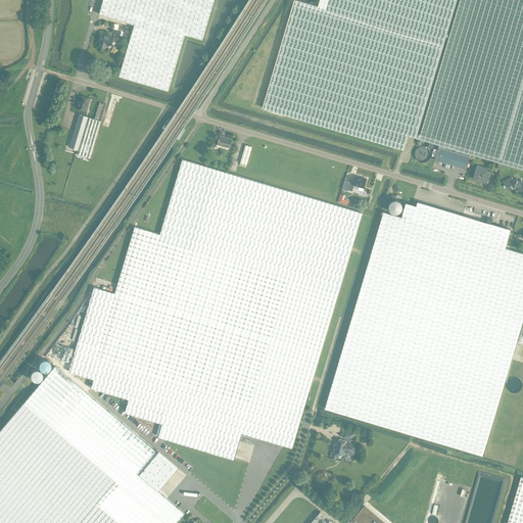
[(103,0),(99,14),(135,25),(120,76),(168,91),(183,39),(186,40),(188,35),(202,40),(214,0),(103,0)]
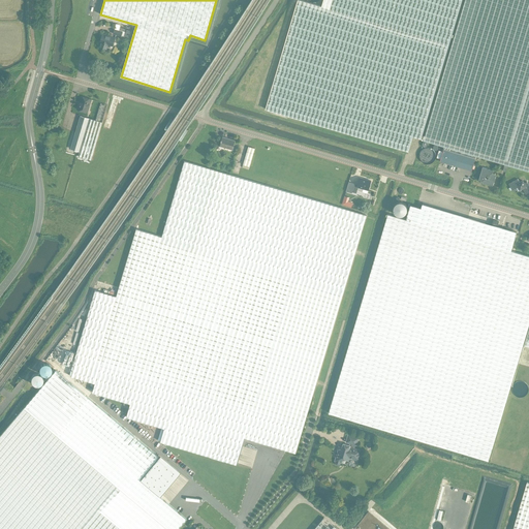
[(421,138),(461,0),(323,0),(321,6),(300,0),(297,0),(266,109),(408,151),(412,136),(421,138)]
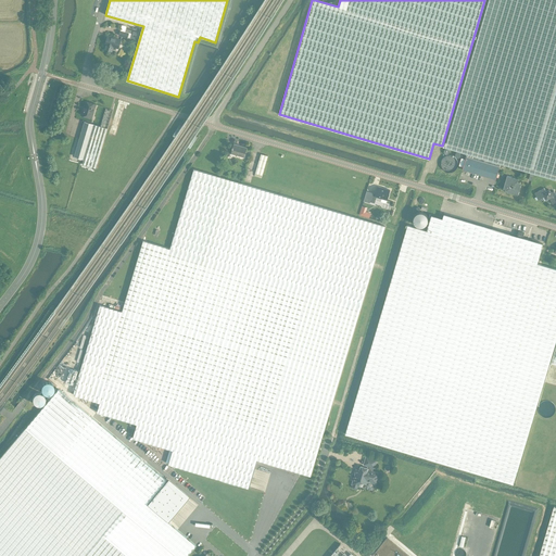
[(555,0),(489,0),(488,8),(446,148),(466,153),(466,154),(500,164),(500,163),(534,174),(555,179),(555,0)]
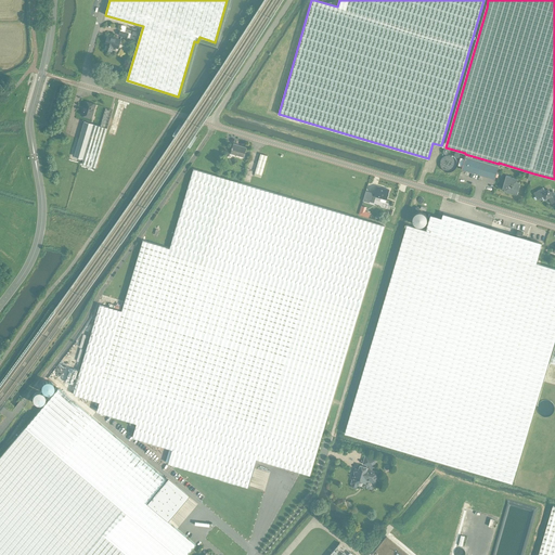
[(118,49),(120,39),(107,36),(105,44),(104,50),(112,52),(113,47),(118,49)]
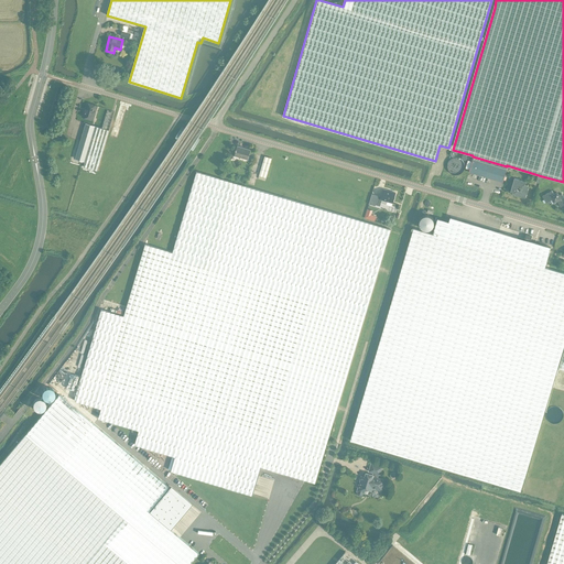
[(95,115),(97,106),(88,102),(85,111),(84,110),(82,117),(91,119),(93,114),(95,115)]
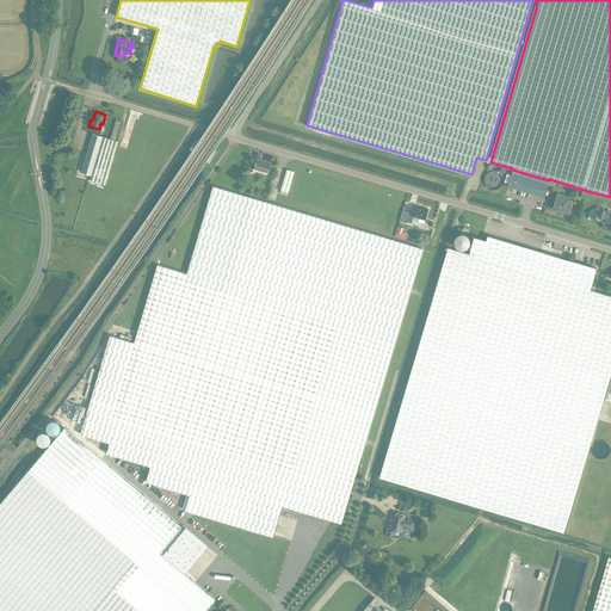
[(92,174),(103,136),(93,134),(81,171),(92,174)]
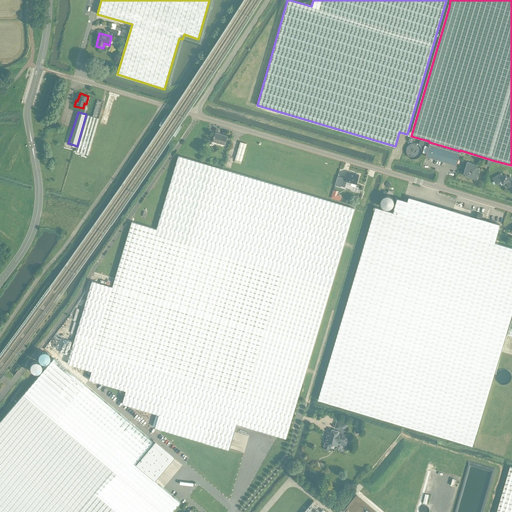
[(86,115),(76,151),(88,154),(99,118),(86,115)]
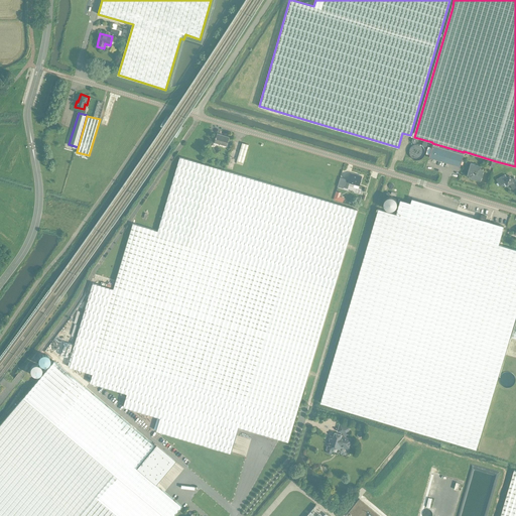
[(228,141),(229,137),(217,134),(214,143),(225,146),(227,140),(228,141)]
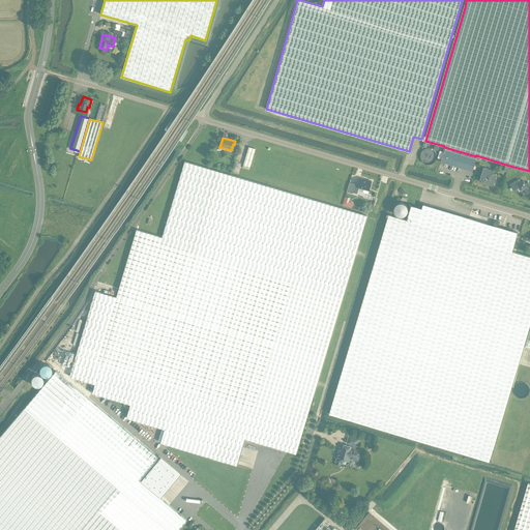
[(249,167),(254,155),(255,149),(248,147),(243,165),(249,167)]
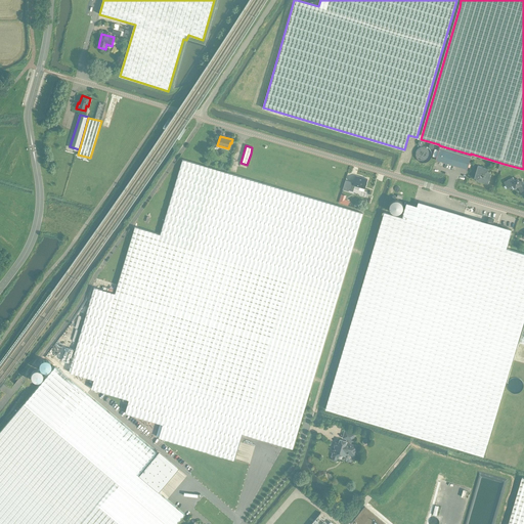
[(466,169),(471,155),(439,145),(435,160),(466,169)]
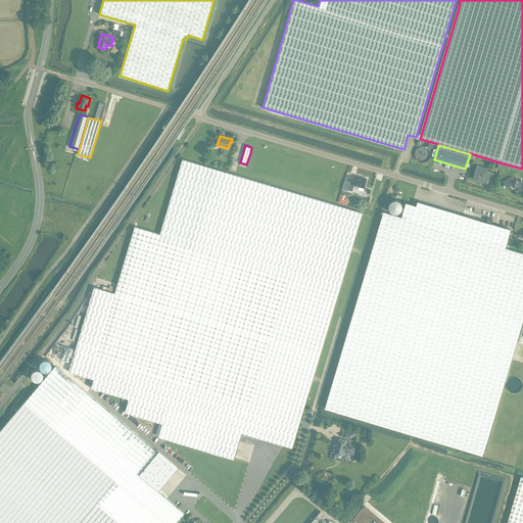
[(182,158),(160,234),(135,226),(114,293),(94,286),(68,371),(94,378),(91,387),(129,398),(125,412),(162,423),(158,436),(234,459),(242,432),(292,447),(338,292),(363,212),(182,158)]
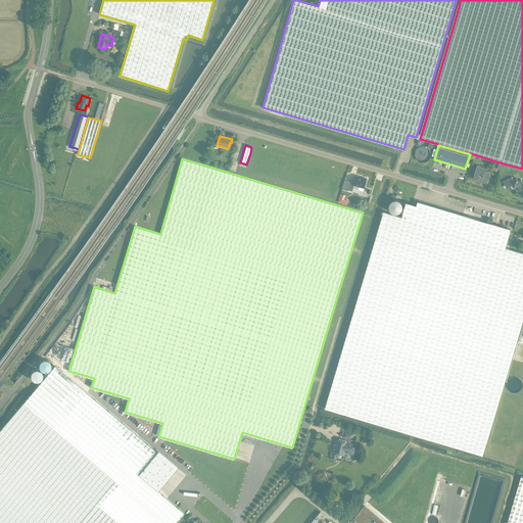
[(476,164),(472,177),(473,177),(475,179),(474,180),(486,184),(489,173),(487,172),(486,171),(486,168),(476,164)]
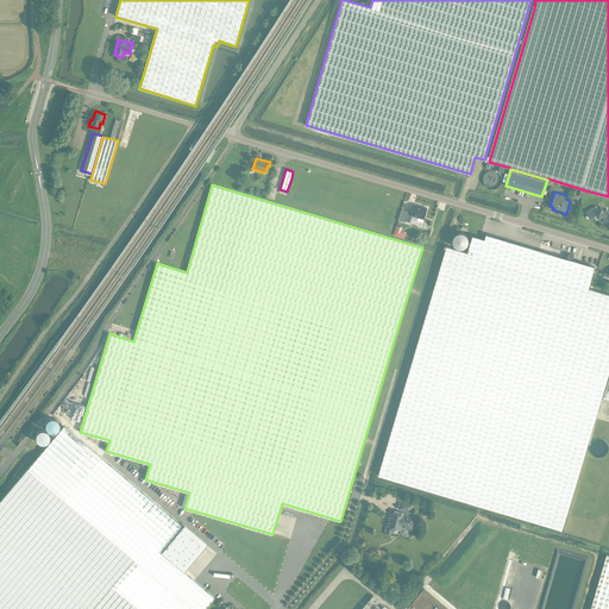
[(412,215),(418,218),(418,221),(422,223),(426,208),(414,205),(410,213),(408,212),(406,221),(410,223),(412,215)]
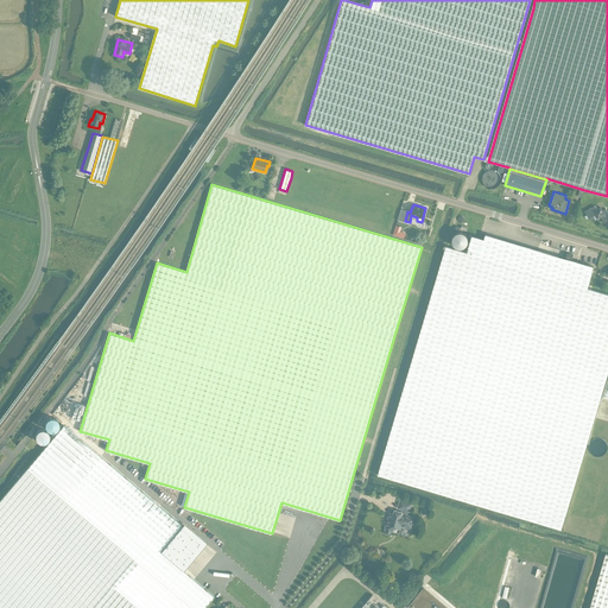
[(602,222),(607,219),(607,215),(605,208),(601,210),(599,207),(595,208),(594,206),(583,210),(587,217),(594,214),(595,217),(599,216),(602,222)]
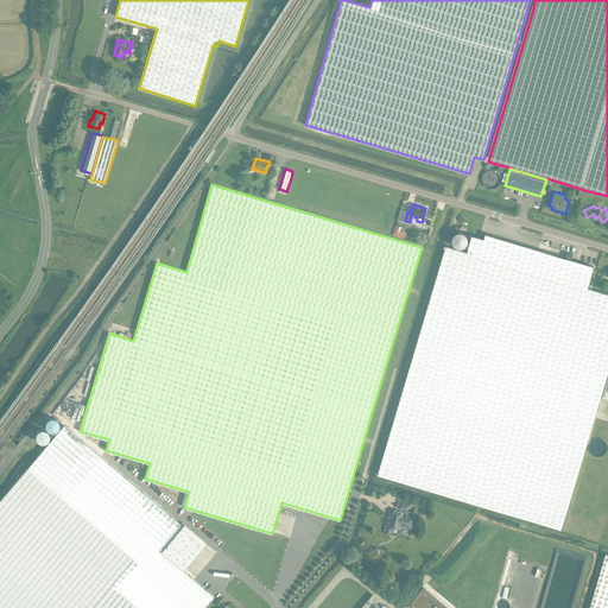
[(562,529),(607,371),(607,293),(587,287),(594,266),(564,258),(486,234),(485,239),(472,234),(467,252),(448,246),(380,474),(469,501),(562,529)]
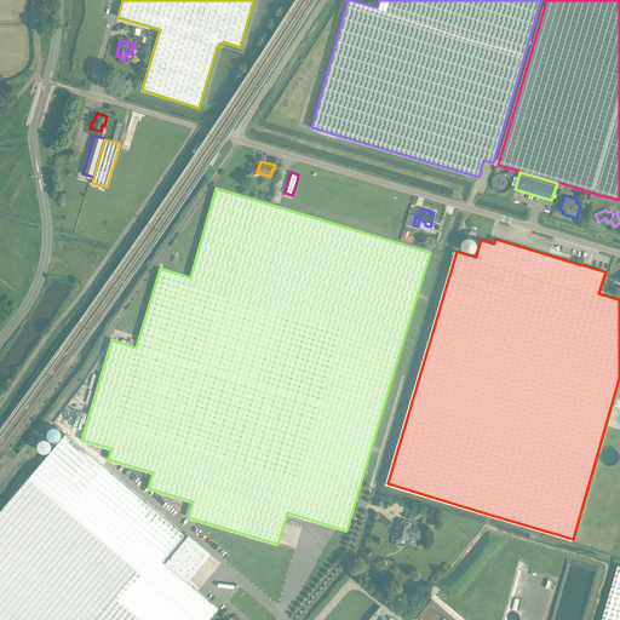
[(79,411),(74,428),(81,429),(86,413),(79,411)]
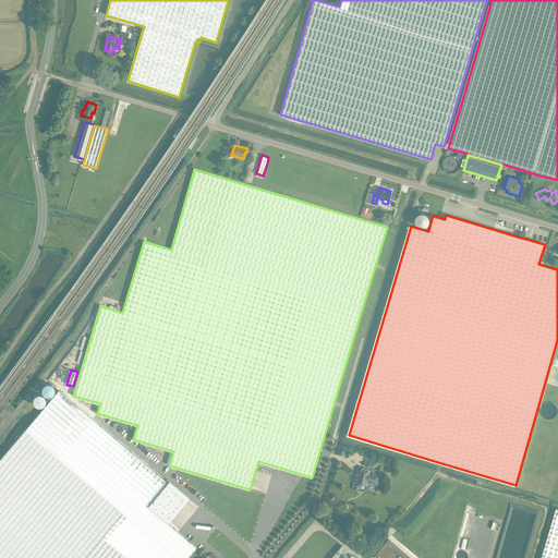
[(186,557),(196,547),(167,522),(147,506),(167,482),(58,390),(0,459),(0,557),(186,557)]
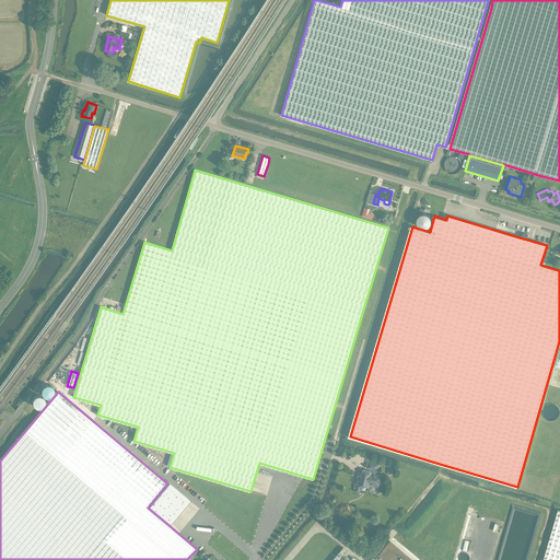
[(359,473),(353,491),(366,494),(370,485),(378,487),(382,477),(374,475),(375,470),(377,470),(380,464),(369,461),(366,467),(371,469),(370,471),(363,469),(362,474),(359,473)]
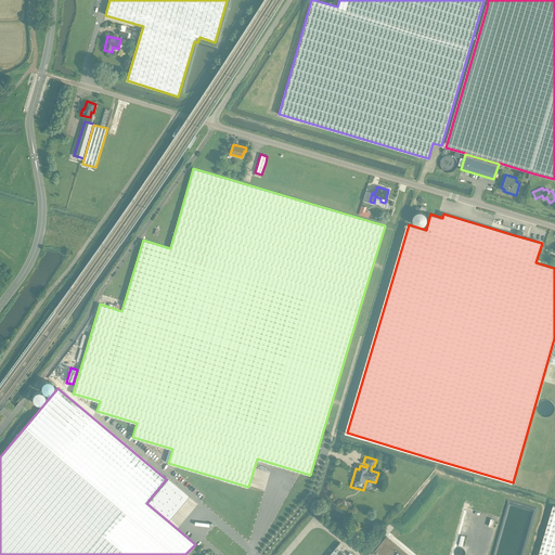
[(186,494),(167,478),(166,479),(146,503),(166,519),(186,494)]
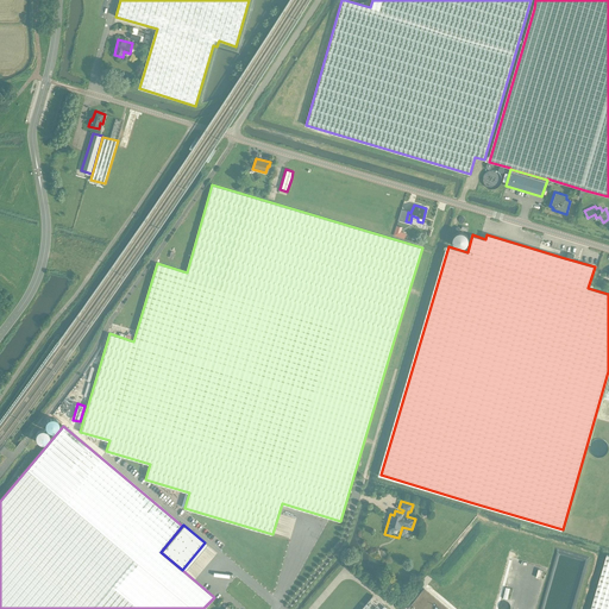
[(608,608),(608,553),(608,554),(591,608),(608,608)]
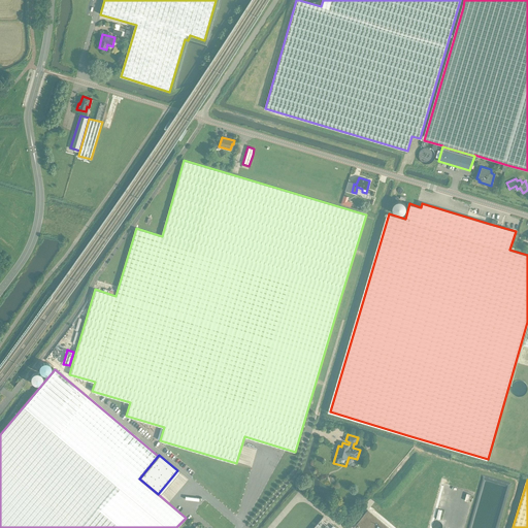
[(388,527),(367,509),(355,524),(359,527),(388,527)]
